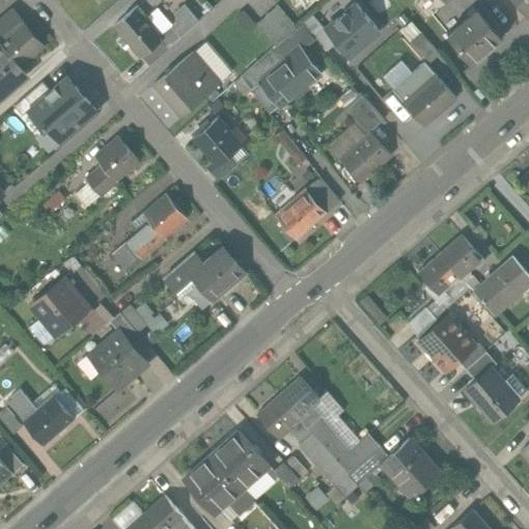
[(178,0),(169,6),(175,18),(159,28),(165,38),(195,19),(183,0),(178,0)]
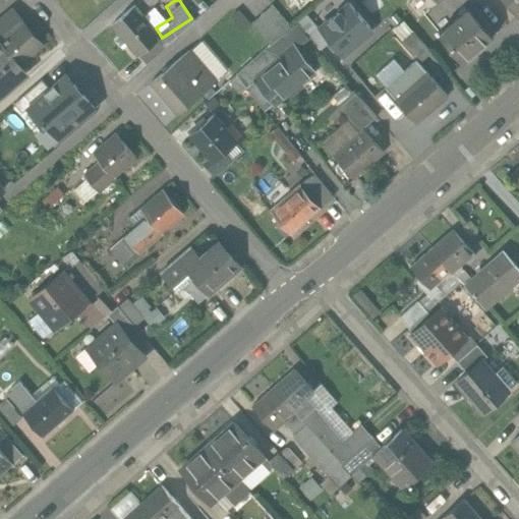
[(504,0),(518,17),(518,16),(518,0),(504,0)]
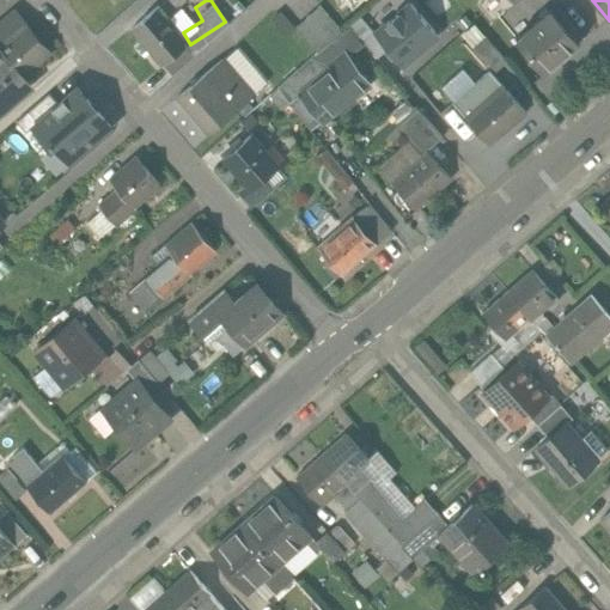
[(408,2),(372,31),(398,63),(434,34),(408,2)]
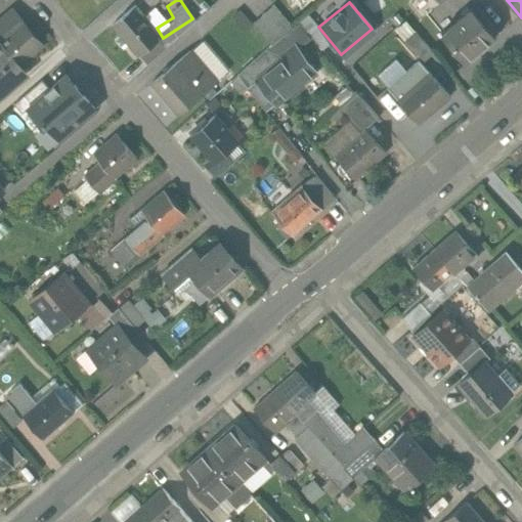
[(439,33),(463,59),(492,34),(469,7),(439,33)]
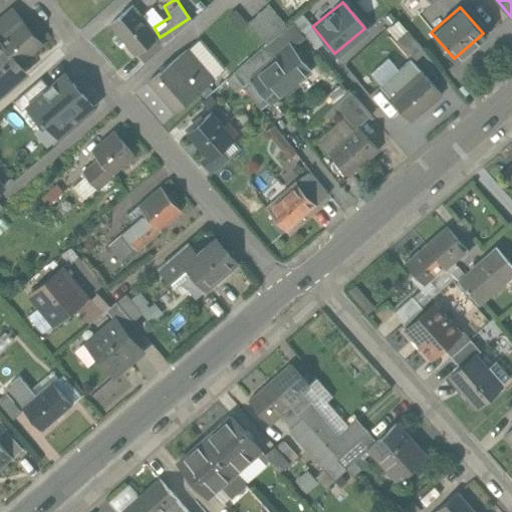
[(129,8),(108,26),(136,54),(155,36),(129,8)]
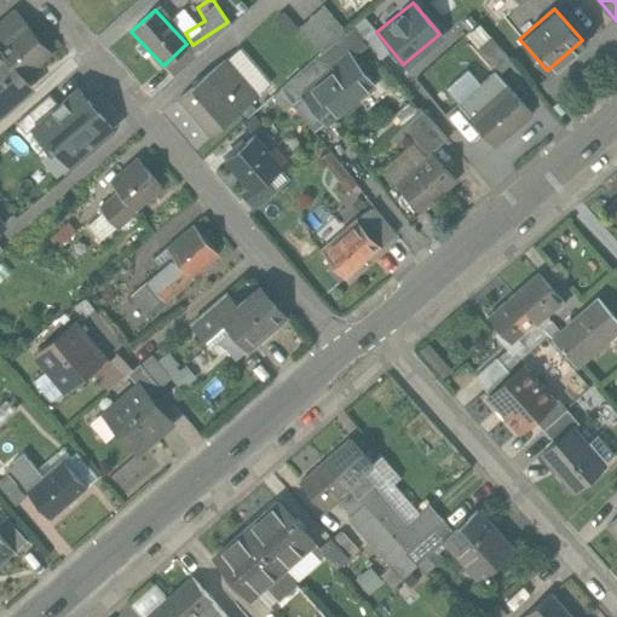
[(323,10),(300,29),(323,56),(345,36),(323,10)]
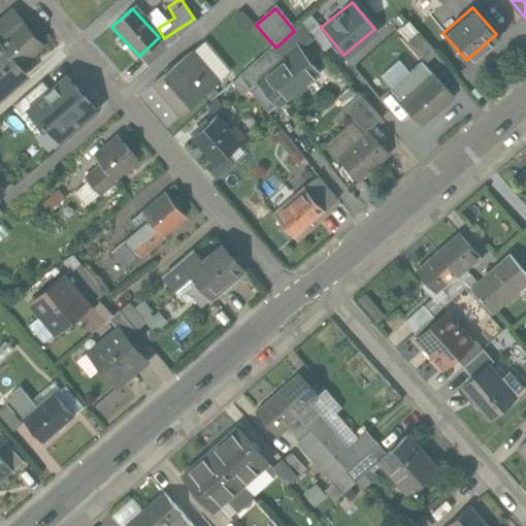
[(417,29),(418,31),(453,71),(466,60),(442,33),(427,14),(422,19),(417,29)]
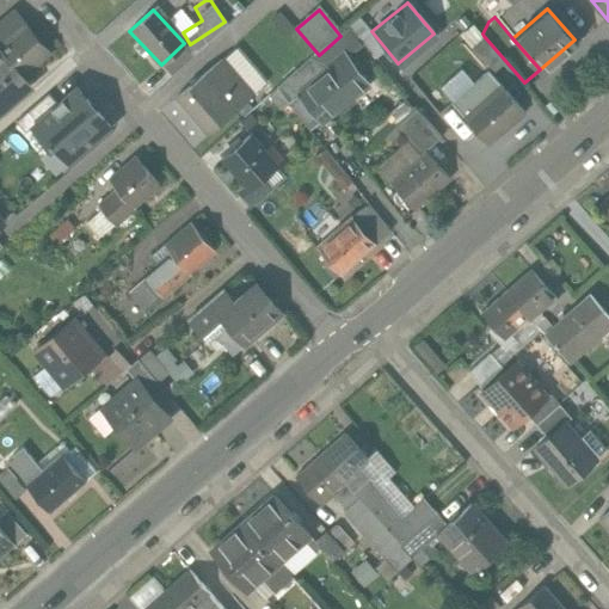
[(30,72),(49,56),(25,29),(0,50),(7,59),(0,65),(0,120),(41,85),(30,72)]
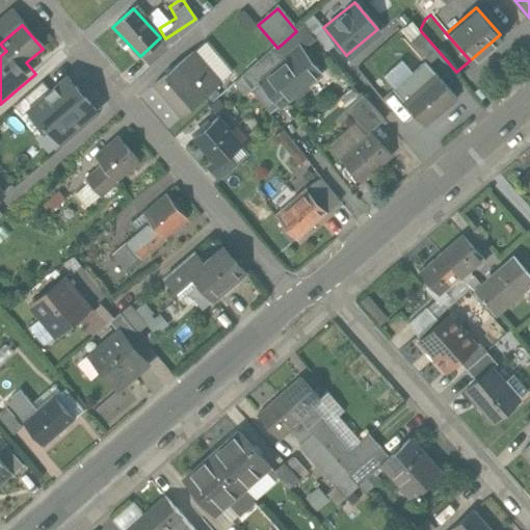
[(298,52),(314,40),(302,26),(296,31),(277,48),(271,52),(283,65),(298,52)]
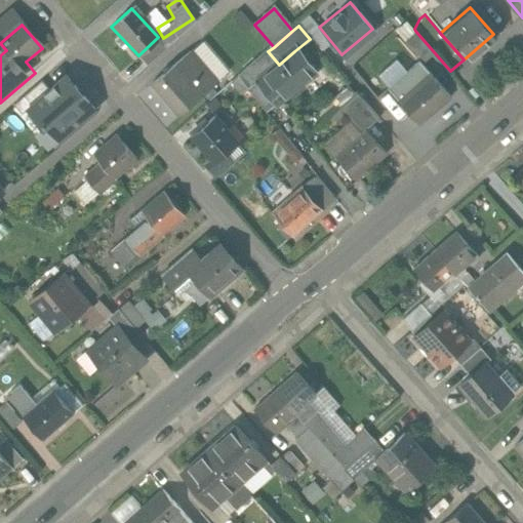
[(433,50),(415,31),(403,41),(420,61),(433,50)]
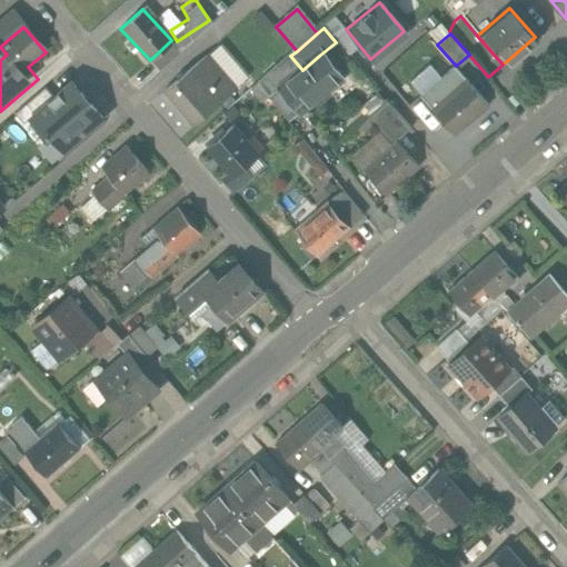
[(202,56),(161,91),(191,125),(231,89),(202,56)]
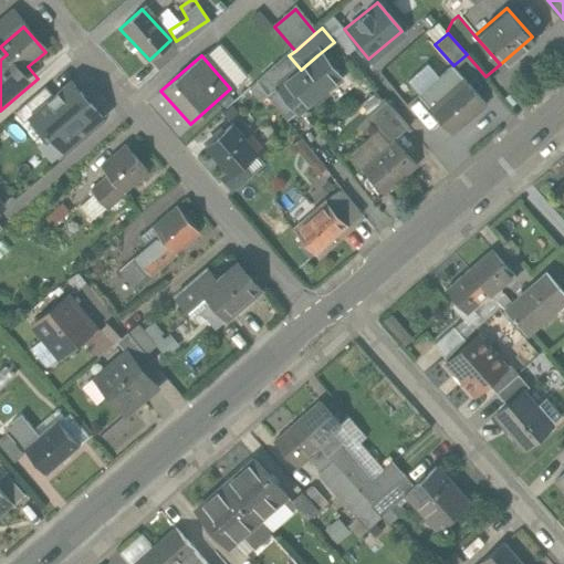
[(272,94),(296,122),(341,83),(317,55),(272,94)]
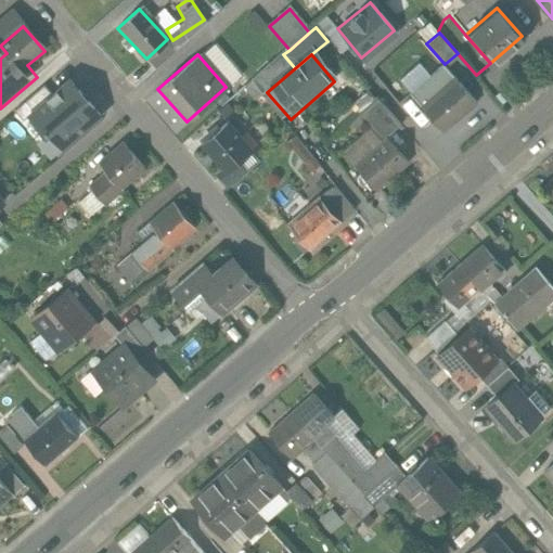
[(429,78),(425,82),(433,90),(450,74),(442,66),(429,78)]
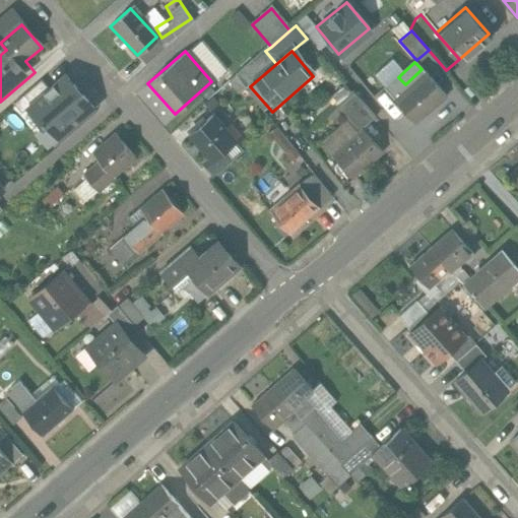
[(390,72),(397,79),(398,77),(402,73),(396,67),(390,72)]
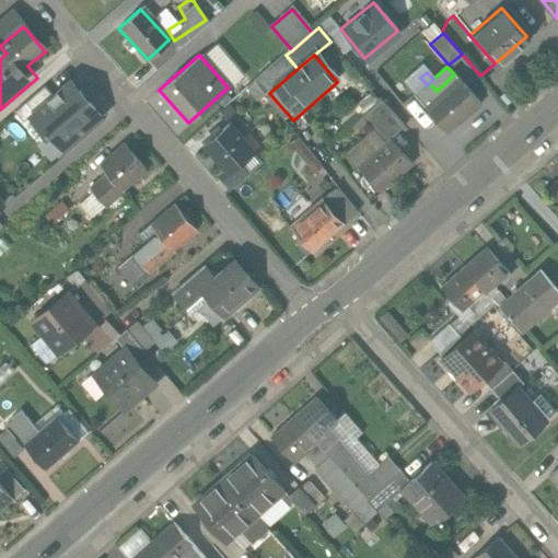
[(416,96),(445,129),(478,99),(454,74),(437,91),(429,83),(428,85),(416,96)]
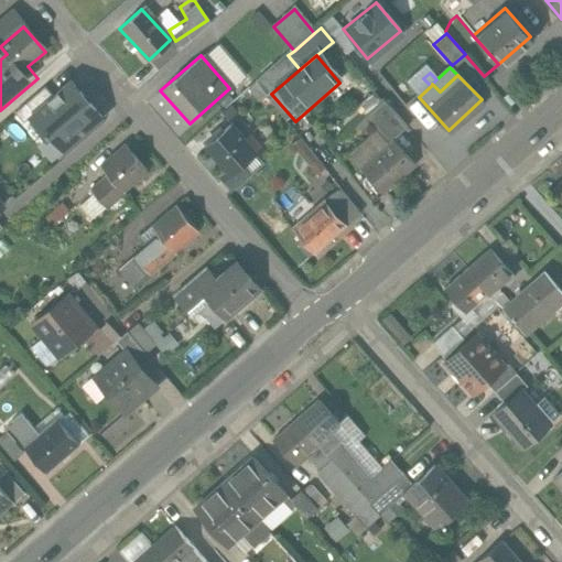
[(34,140),(52,159),(97,119),(72,89),(34,122),(43,132),(34,140)]
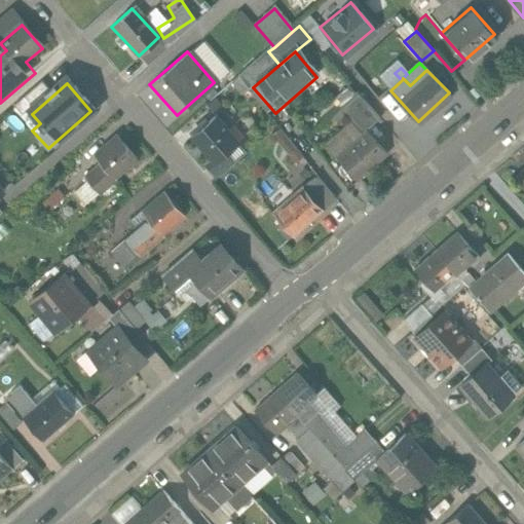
[(349,122),(324,144),(337,159),(366,135),(383,120),(359,91),(338,109),(349,122)]
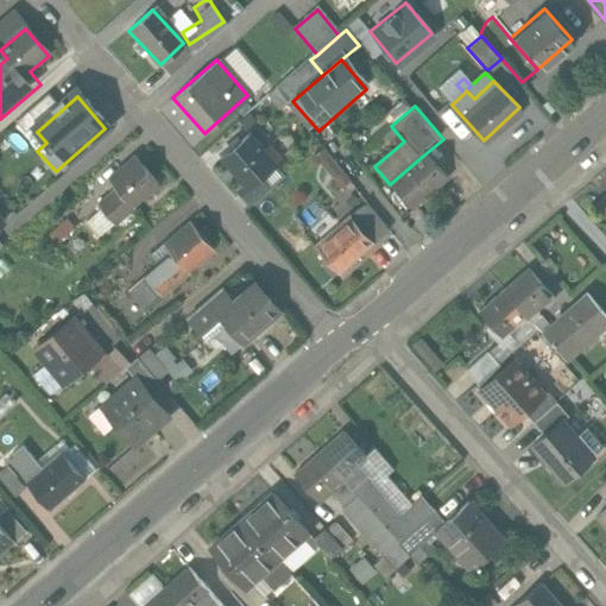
[(220,157),(247,188),(271,166),(244,136),(220,157)]
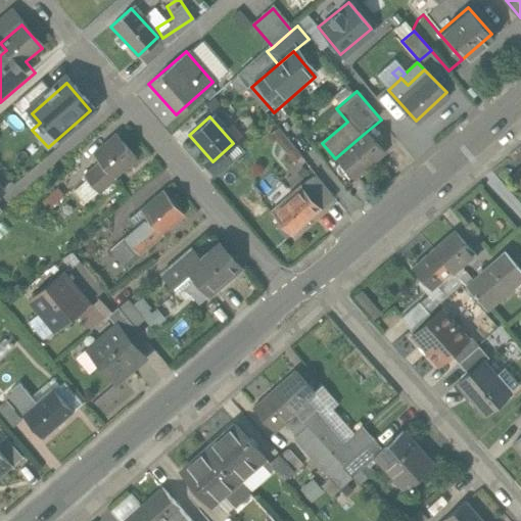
[(353,181),(382,156),(364,134),(335,158),(353,181)]
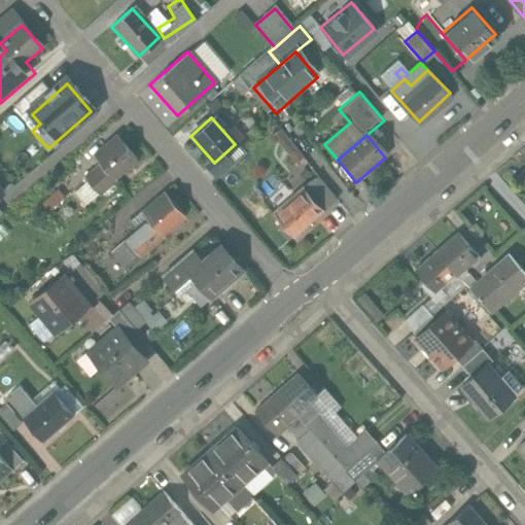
[(85,183),(98,197),(136,164),(114,138),(92,158),(97,164),(80,177),(85,183)]
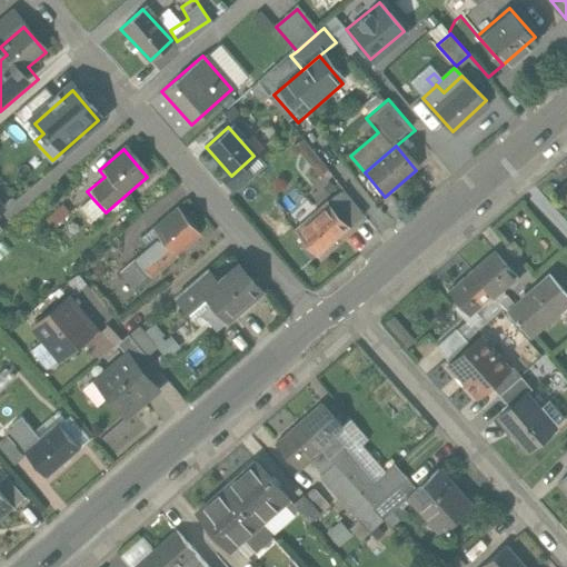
[(224,182),(232,192),(262,166),(254,156),(231,176),(224,182)]
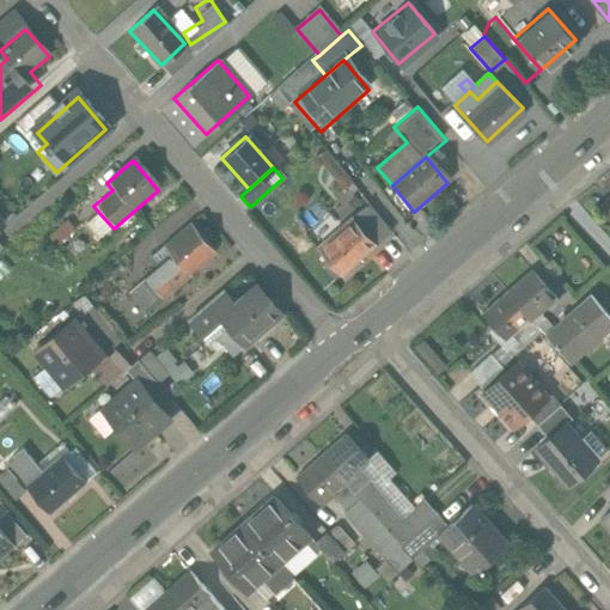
[(28,185),(17,196),(23,202),(34,191),(28,185)]
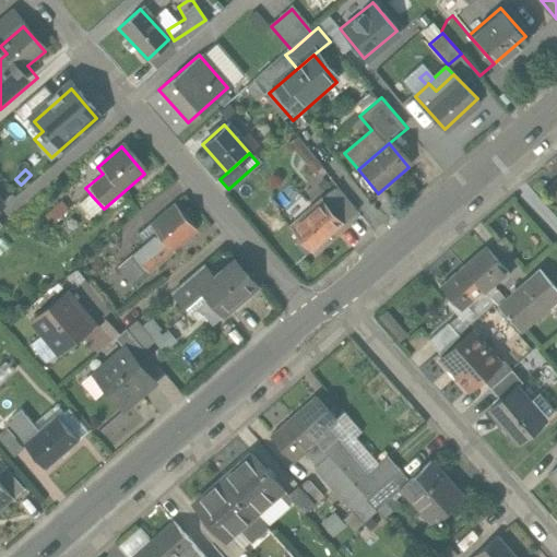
[(338,191),(326,203),(344,224),(357,213),(338,191)]
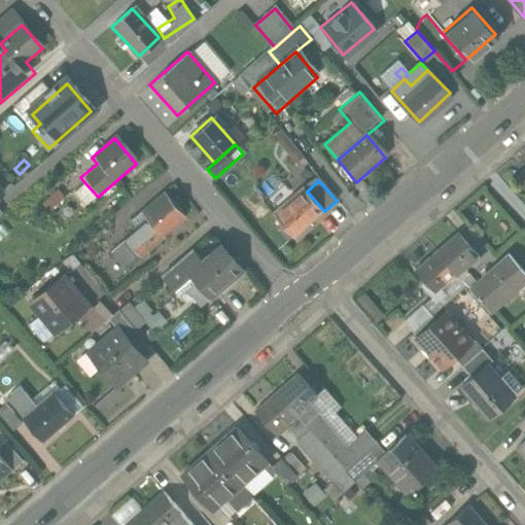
[(85,183),(74,193),(86,206),(98,197),(85,183)]
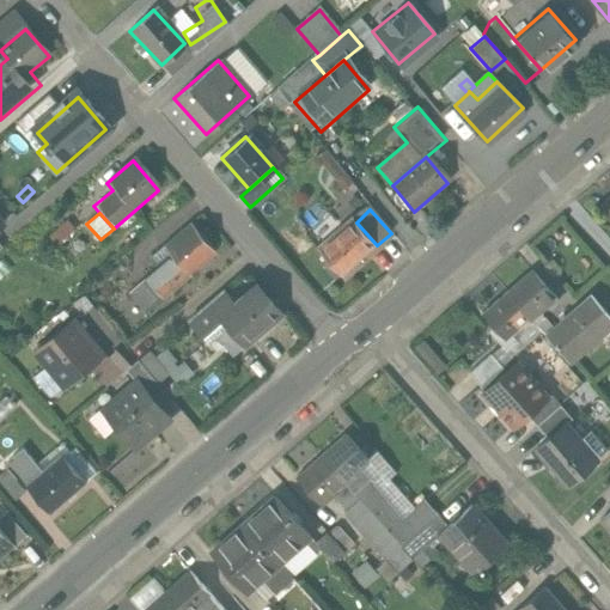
[(321,252),(342,276),(377,245),(357,223),(321,252)]
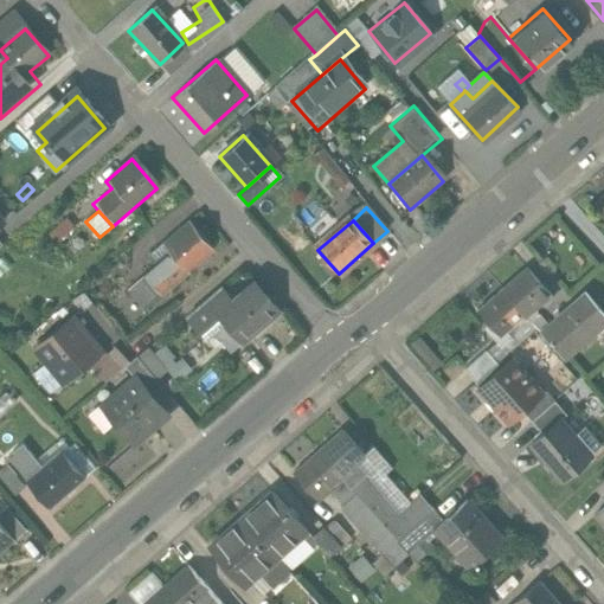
[(161,297),(212,252),(187,224),(162,245),(169,255),(143,277),(146,280),(161,297)]
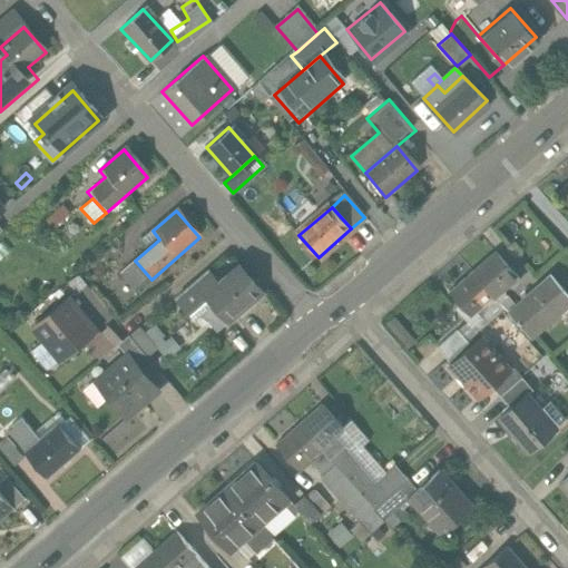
[(495,250),(471,271),(496,297),(501,304),(532,340),(567,307),(567,299),(546,274),(515,302),(505,290),(518,277),(495,250)]
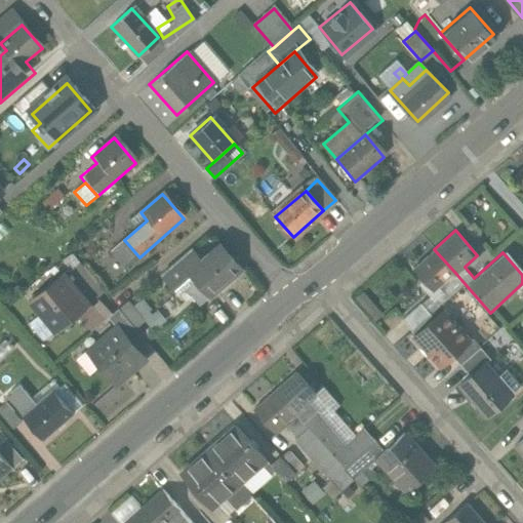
[(126,242),(113,253),(125,269),(139,257),(126,242)]
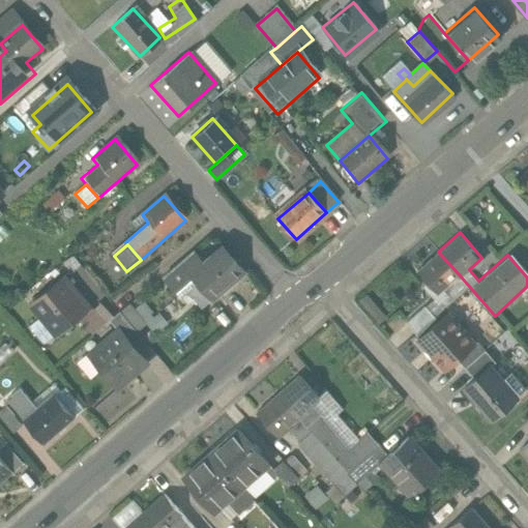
[(164,277),(196,315),(243,274),(222,247),(204,262),(195,252),(164,277)]
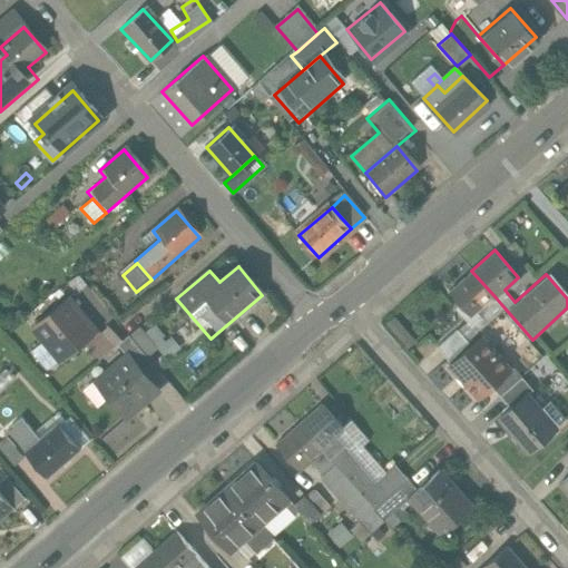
[(447,292),(471,320),(480,312),(486,317),(501,304),(496,297),(471,271),(447,292)]
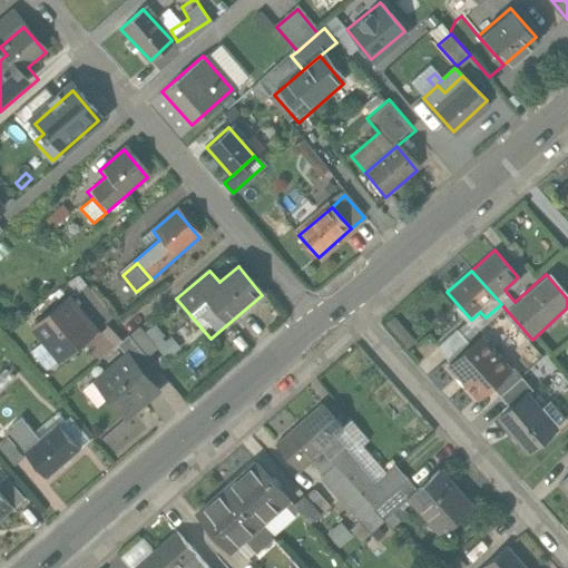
[(29,326),(62,363),(86,342),(96,333),(64,296),(29,326)]
